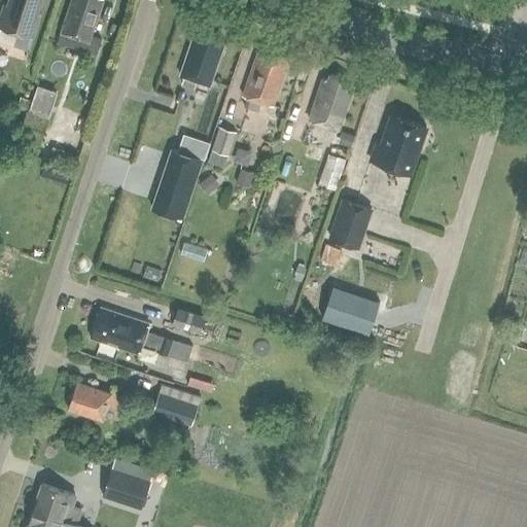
[(3,7),(0,19),(0,26),(33,37),(38,19),(35,18),(40,0),(9,0),(7,8),(3,7)]
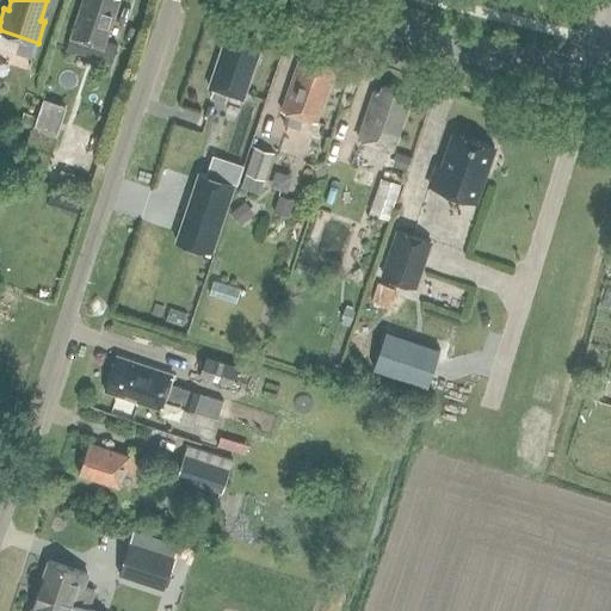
[(117,45),(105,42),(118,0),(82,0),(67,48),(99,59),(97,66),(109,69),(117,45)]
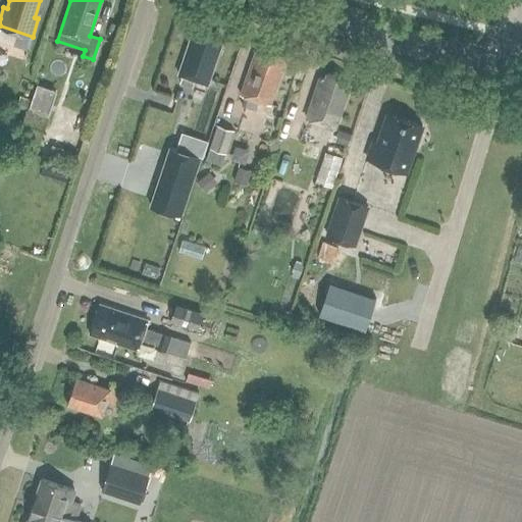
[(179,74),(184,76),(180,84),(192,88),(194,80),(207,84),(221,44),(215,42),(217,36),(201,30),(198,37),(193,35),(179,74)]
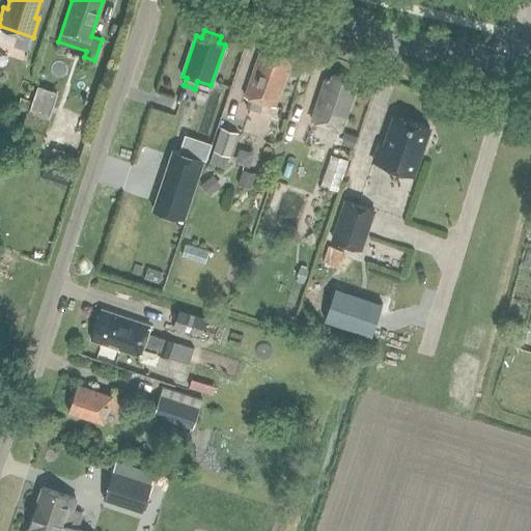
[(245,98),(249,99),(246,107),(260,112),(263,104),(274,107),(290,60),(268,52),(264,58),(259,56),(245,98)]
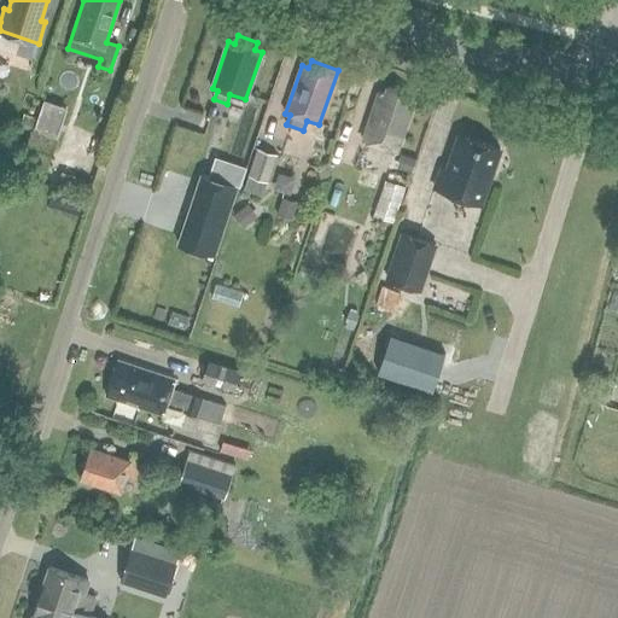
[(362,141),(396,153),(412,105),(406,104),(408,95),(388,89),(385,97),(379,94),(362,141)]
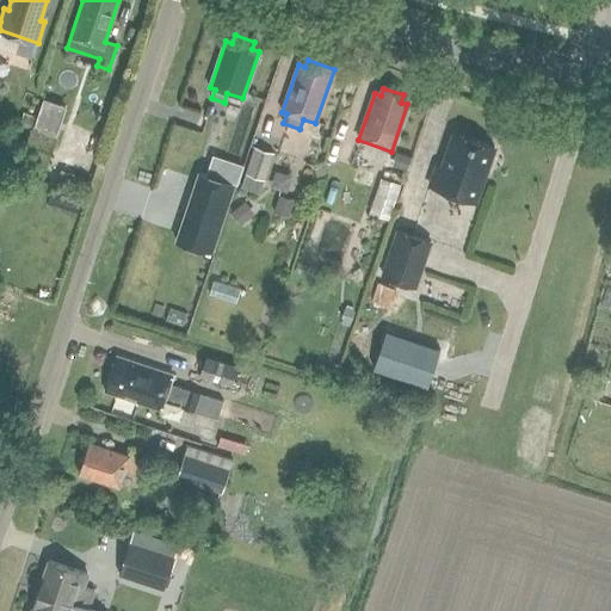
[(29,129),(32,116),(23,113),(19,125),(29,129)]
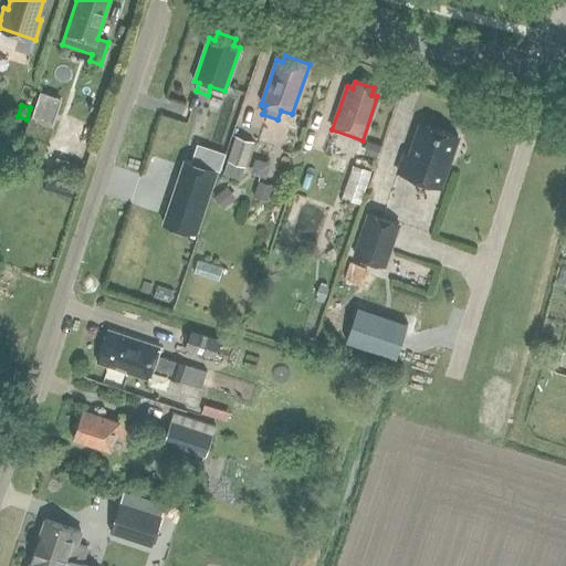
[(43,156),(52,126),(29,119),(17,158),(32,163),(34,153),(43,156)]
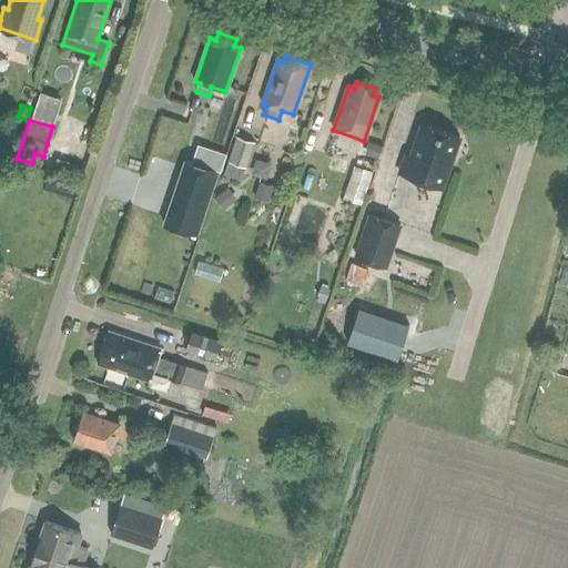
[(459,138),(422,125),(412,155),(406,154),(399,174),(442,189),(453,158),(456,156),(460,144),(458,141),(459,138)]
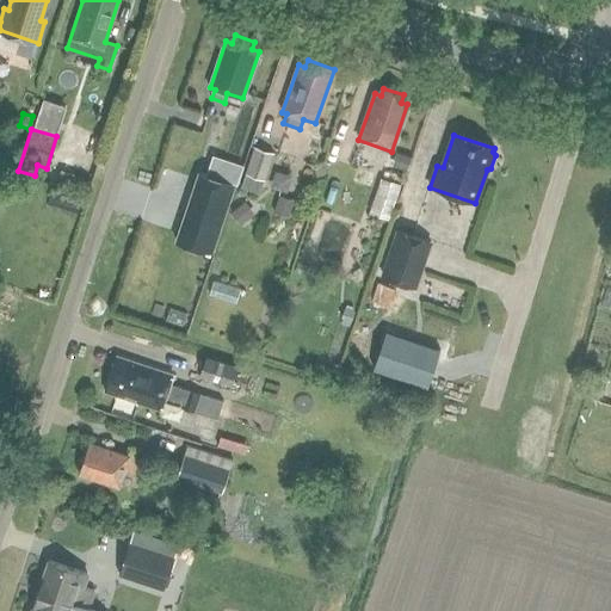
[(246,174),(264,180),(273,154),(254,148),(246,174)]
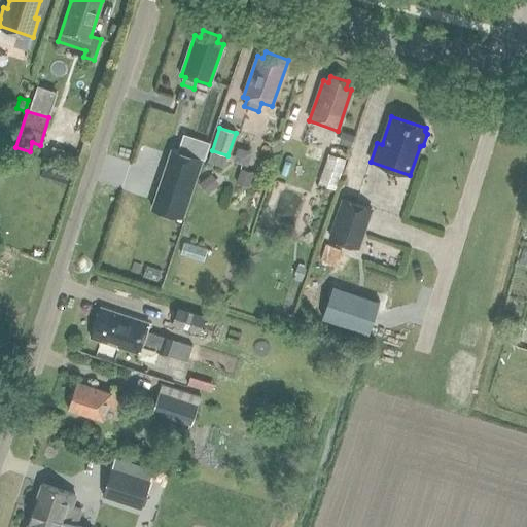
[(341,134),(336,148),(348,152),(352,138),(341,134)]
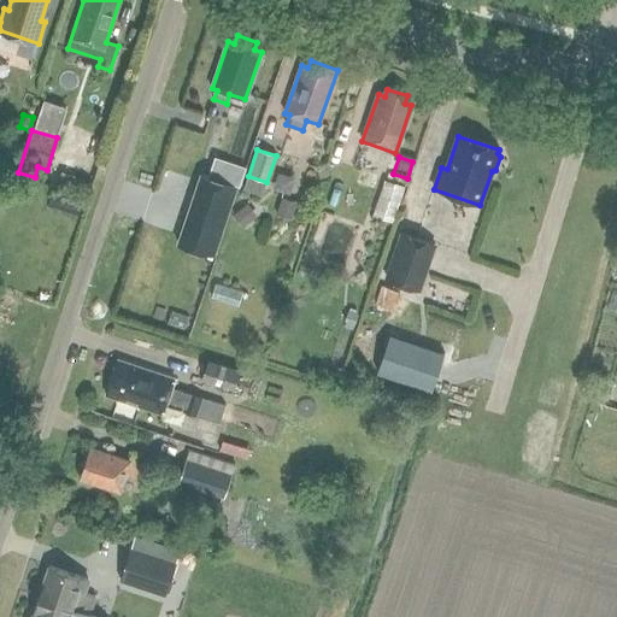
[(364,169),(359,182),(376,189),(382,175),(364,169)]
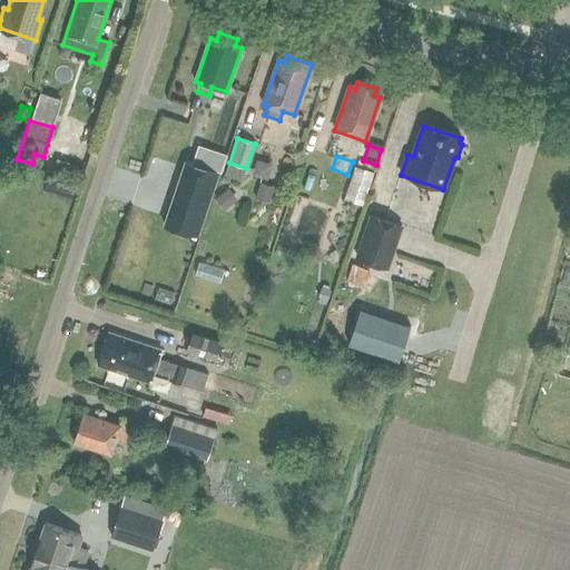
[(259,157),(256,173),(272,176),(275,160),(259,157)]
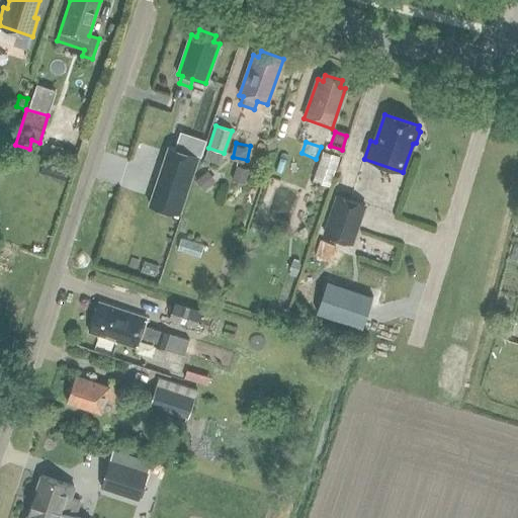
[(221,165),(224,153),(208,148),(204,160),(221,165)]
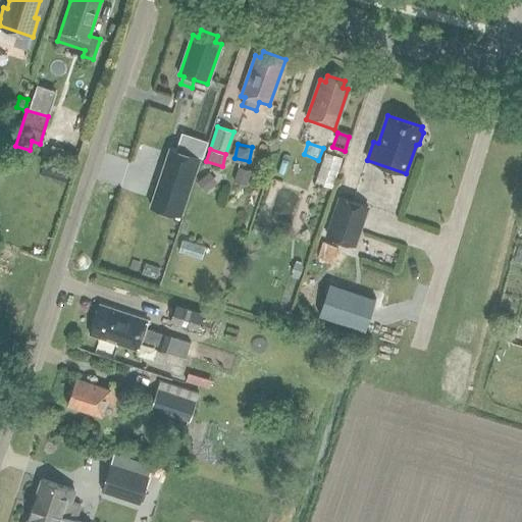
[(197,162),(165,152),(146,210),(177,220),(197,162)]
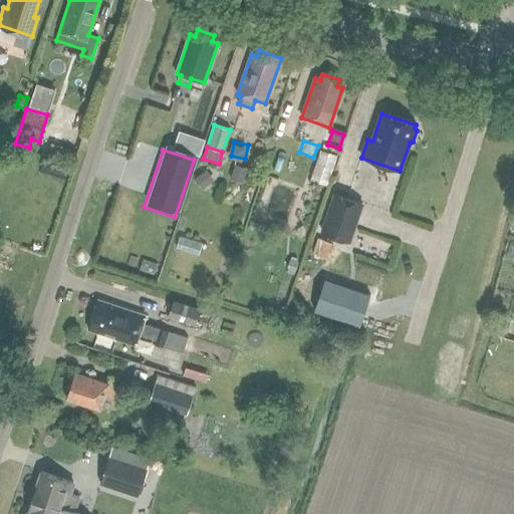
[(337,156),(321,151),(311,180),(327,186),(337,156)]
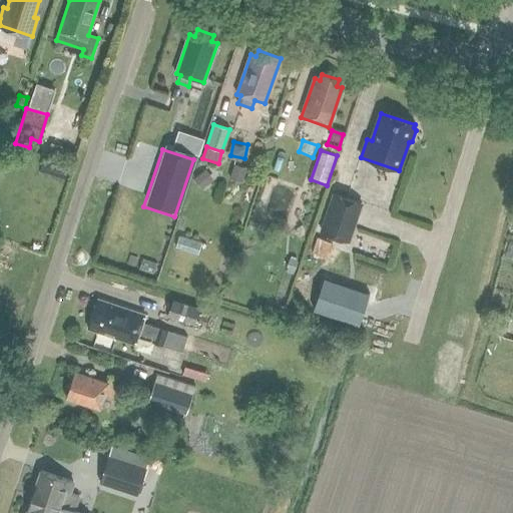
[(246,169),(232,164),(228,179),(242,183),(246,169)]
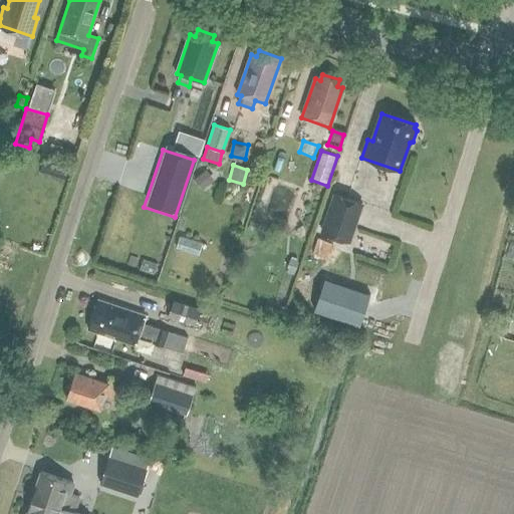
[(206,170),(195,180),(203,190),(215,181),(206,170)]
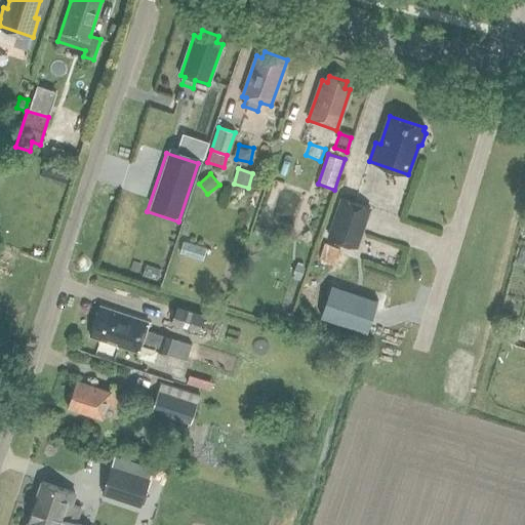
[(359,246),(371,208),(340,197),(326,238),(358,248),(359,246)]
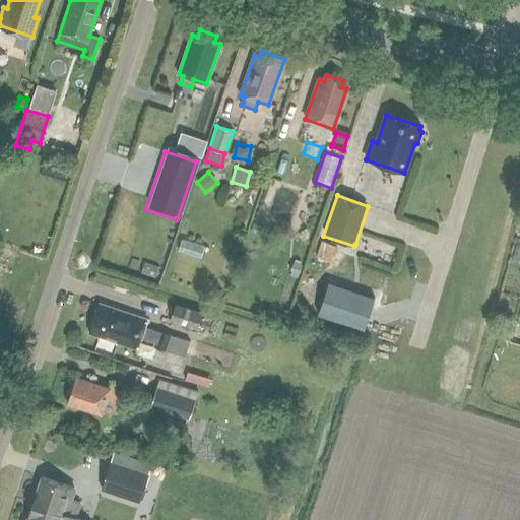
[(176,272),(193,277),(195,269),(191,268),(194,257),(202,259),(206,242),(184,237),(176,272)]
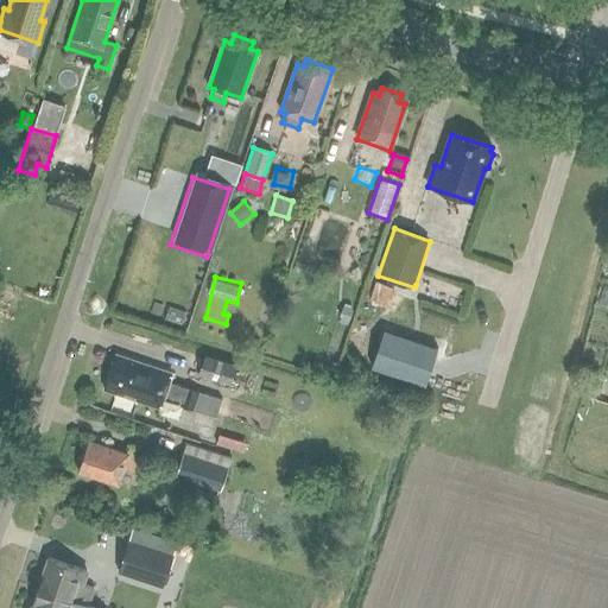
[(390,305),(394,289),(377,283),(372,299),(390,305)]
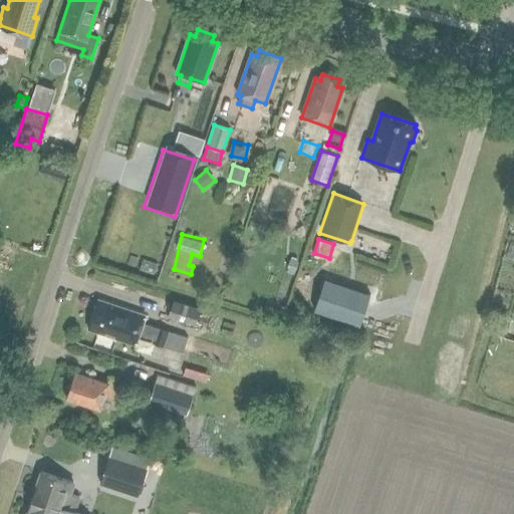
[(288,269),(296,272),(299,263),(290,261),(287,269),(288,269)]
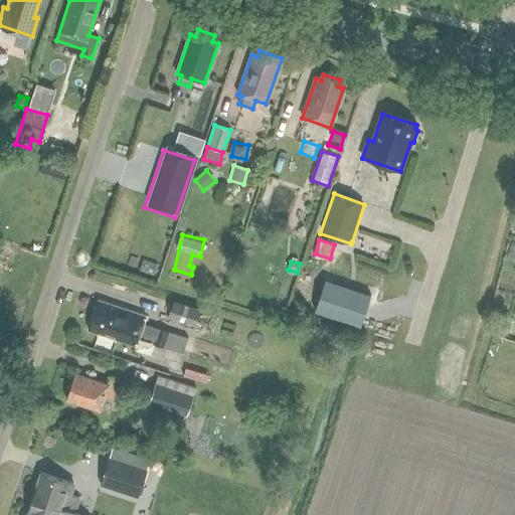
[(327,281),(316,314),(361,329),(373,296),(327,281)]
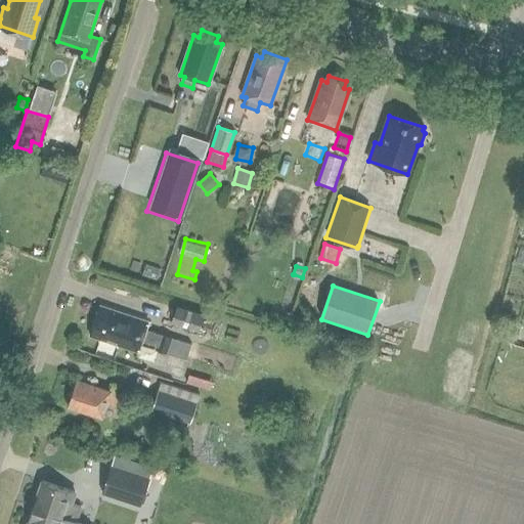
[(176,308),(172,322),(200,331),(204,316),(176,308)]
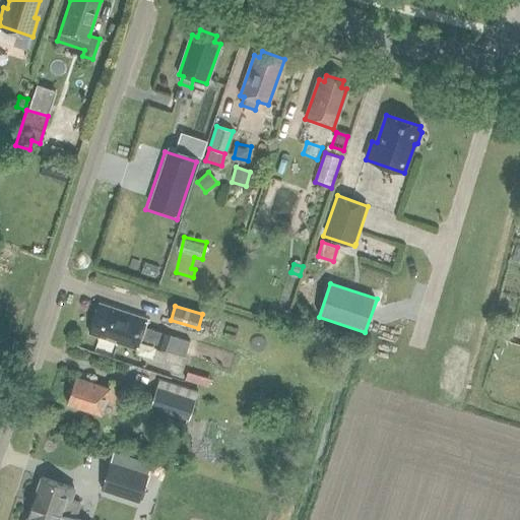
[(153,347),(185,358),(190,342),(144,327),(146,320),(106,307),(104,313),(98,311),(92,327),(99,329),(96,335),(136,348),(140,338),(155,343),(153,347)]
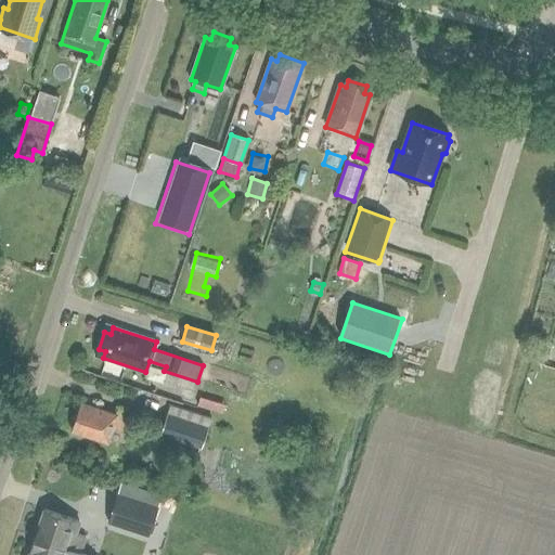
[(113,429),(121,433),(127,418),(117,415),(80,403),(72,431),(107,443),(113,429)]
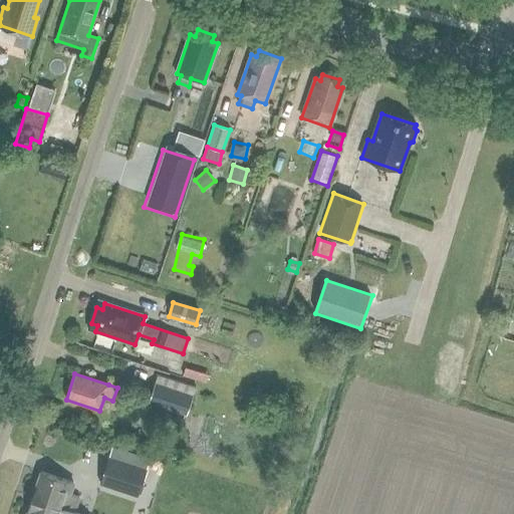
[(156,382),(149,404),(187,416),(194,396),(156,382)]
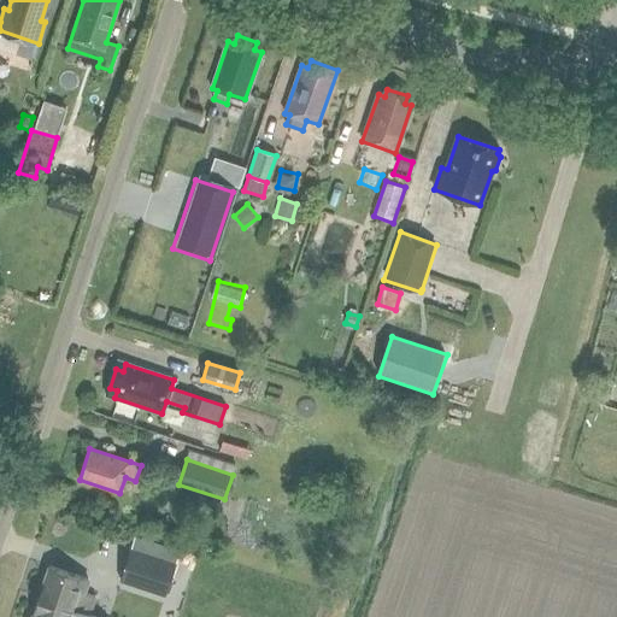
[(135,542),(122,580),(166,597),(180,558),(135,542)]
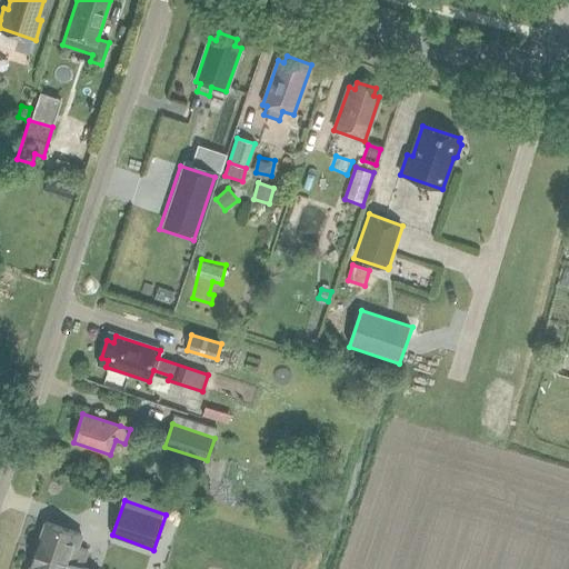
[(46,523),(36,552),(81,568),(87,551),(77,548),(80,536),(46,523)]
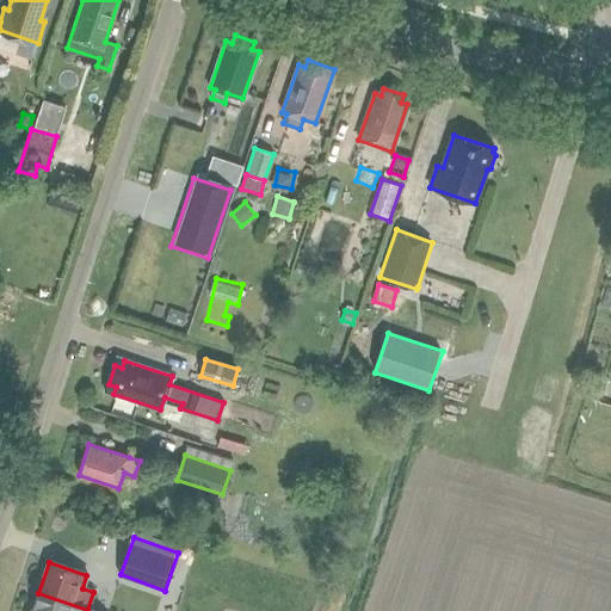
[(38,593),(32,610),(92,610),(87,610),(38,593)]
